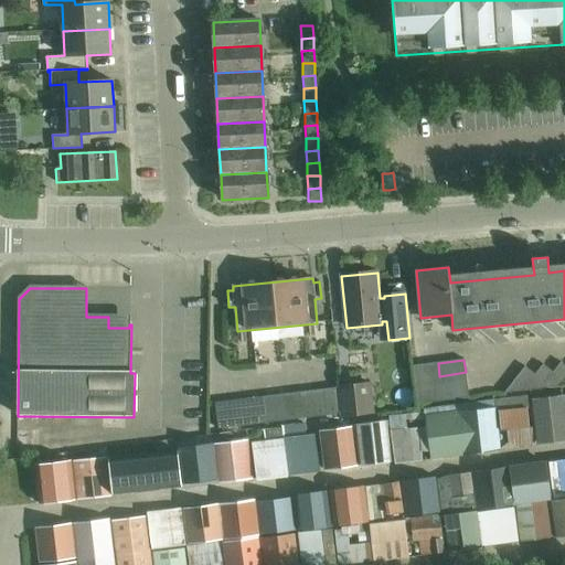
[(564,364),(561,362),(553,372),(540,390),(558,386),(564,377),(564,364)]
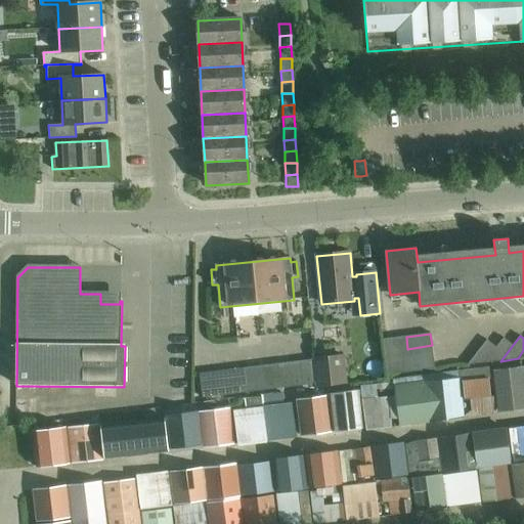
[(410,373),(409,360),(407,349),(406,337),(383,340),(387,376),(410,373)]
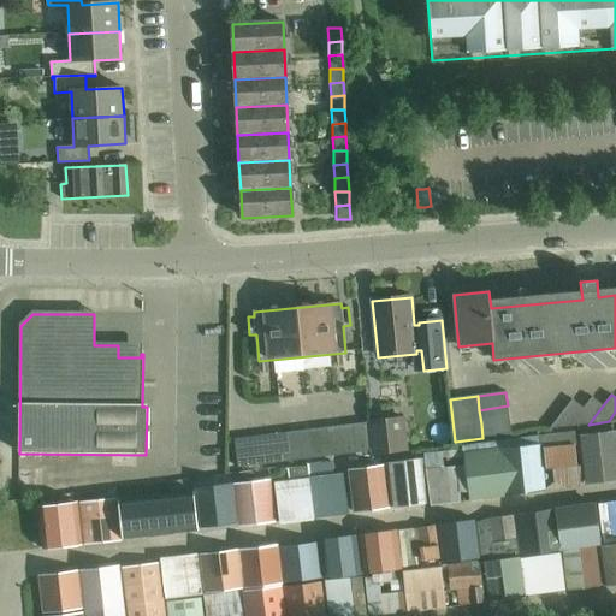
[(584,408),(569,427),(588,425),(603,406),(592,397),(584,408)]
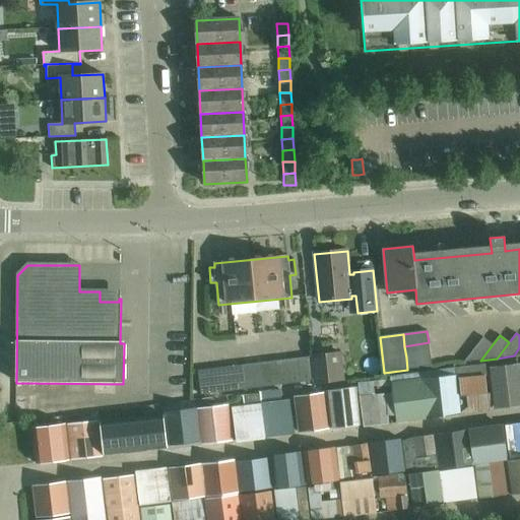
[(493,344),(483,337),(464,363),(480,361),(493,344)]
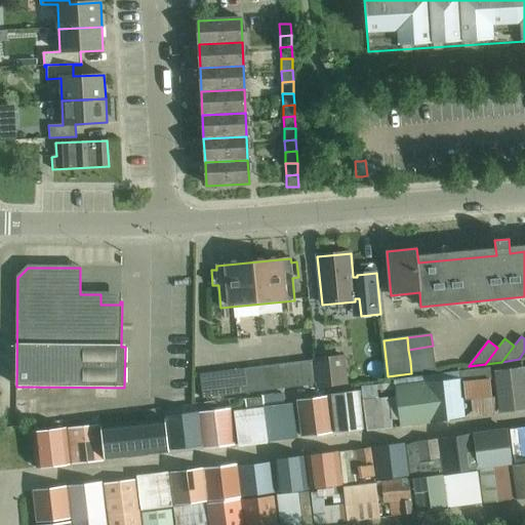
[(410,361),(434,358),(433,346),(408,350),(410,361)]
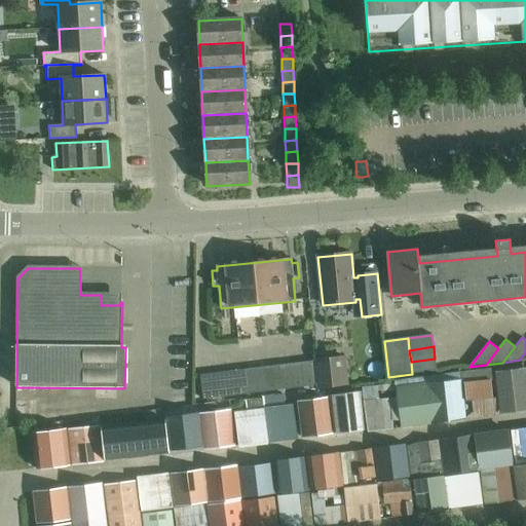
[(317,385),(317,388),(348,385),(345,355),(313,360),(314,362),(317,385)]
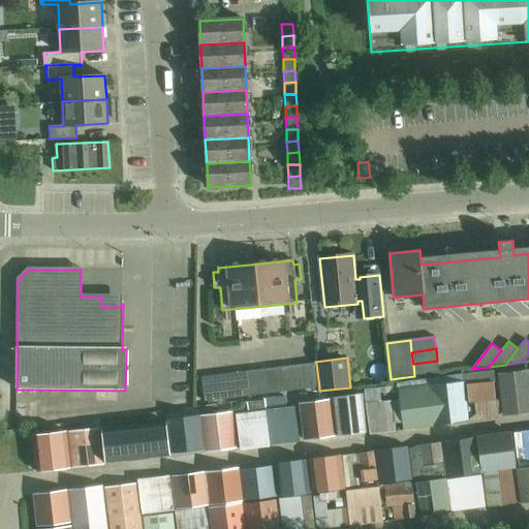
[(413,364),(414,376),(439,373),(437,361),(413,364)]
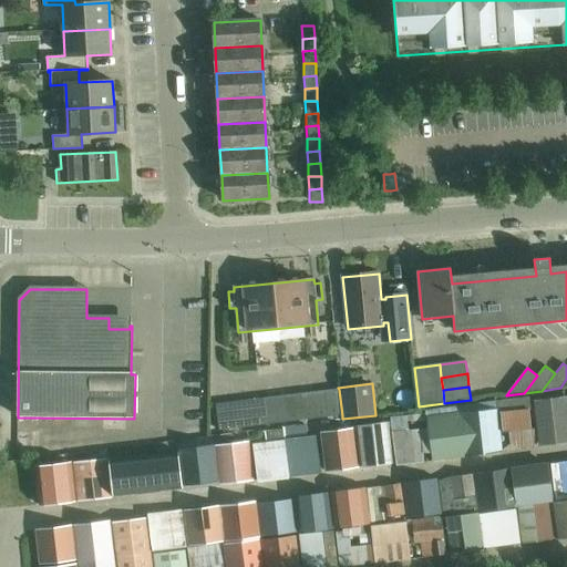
[(342,415),(339,390),(325,391),(328,418),(342,415)]
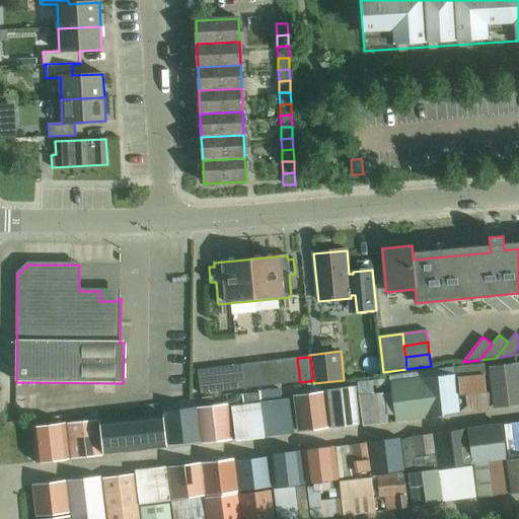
[(300,382),(297,358),(285,360),(288,384),(300,382)]
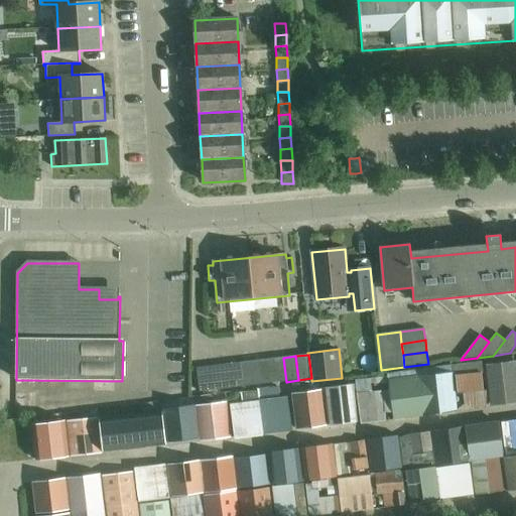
[(286,382),(283,358),(271,359),(274,383),(286,382)]
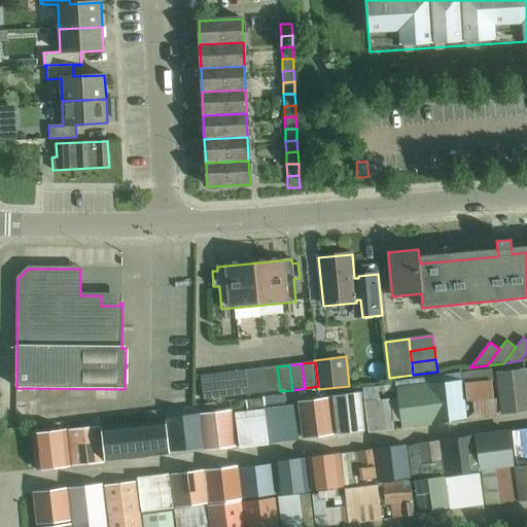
[(280,391),(277,366),(264,369),(267,393),(280,391)]
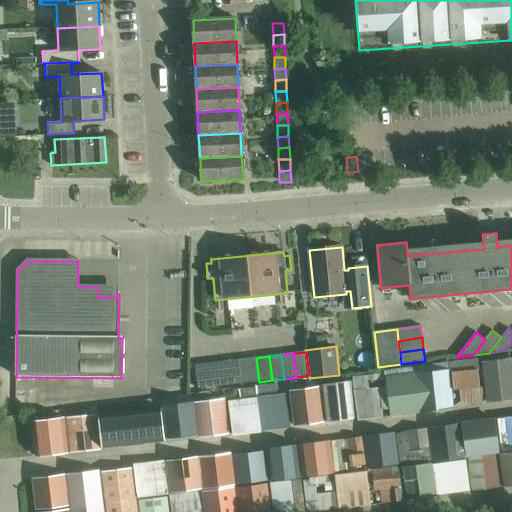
[(511,357),(481,361),(487,404),(511,400),(511,357)]
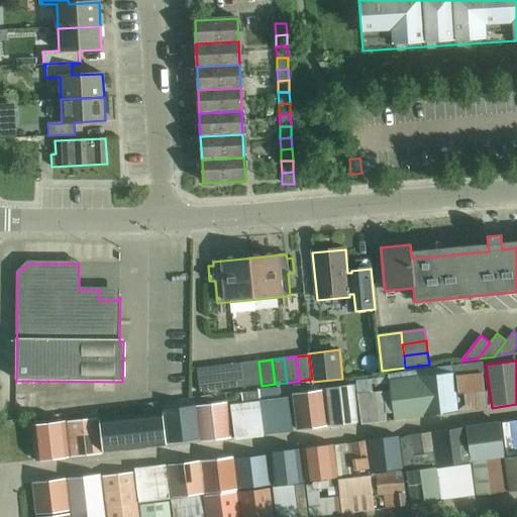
[(262,386),(259,362),(246,363),(249,387),(262,386)]
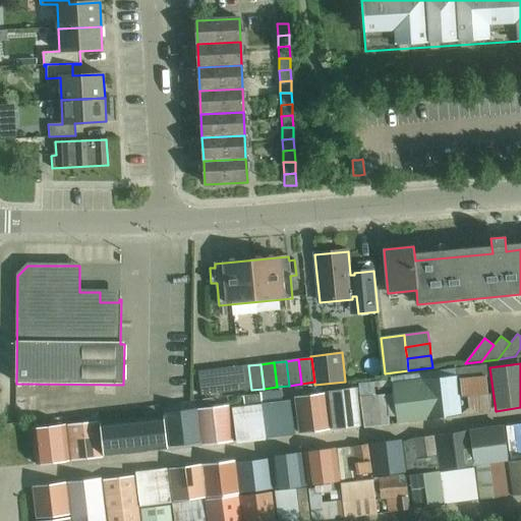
[(251,390),(248,365),(236,367),(239,392),(251,390)]
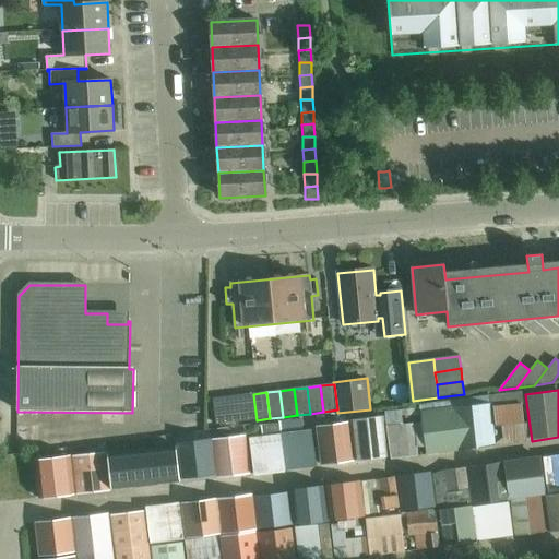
[(523,403),(522,392),(490,395),(494,427),(502,426),(503,439),(513,443),(530,441),(527,423),(523,423),(521,403),(523,403)]
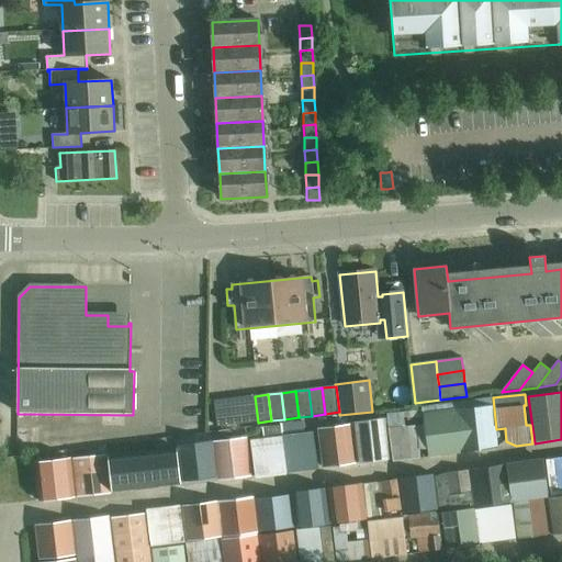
[(258,423),(255,396),(242,398),(245,424),(258,423)]
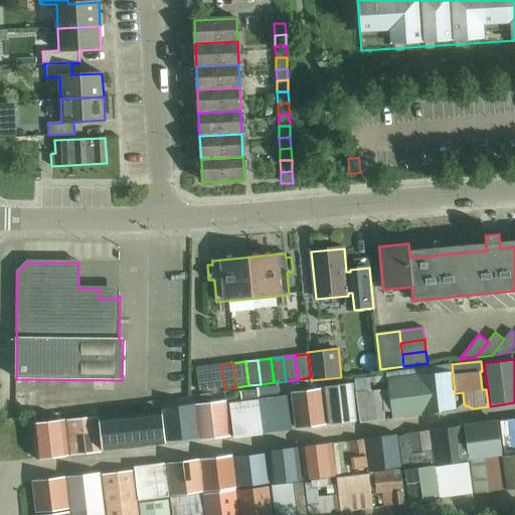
[(452,364),(416,368),(423,414),(457,410),(455,393),(452,364)]
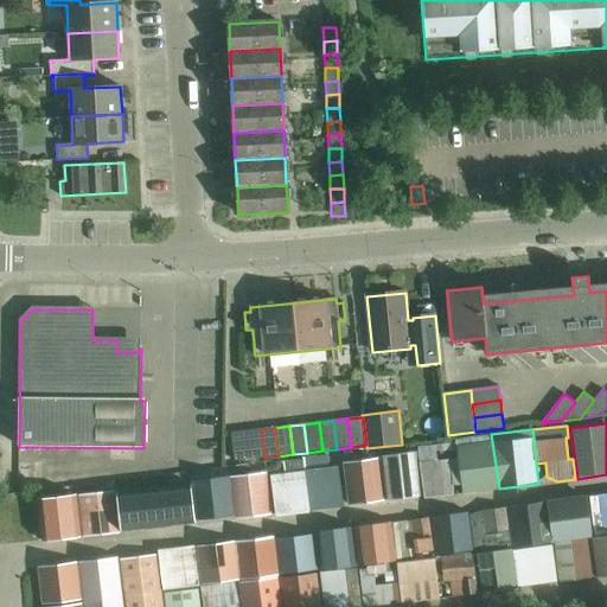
[(264,458),(261,430),(246,432),(249,460),(264,458)]
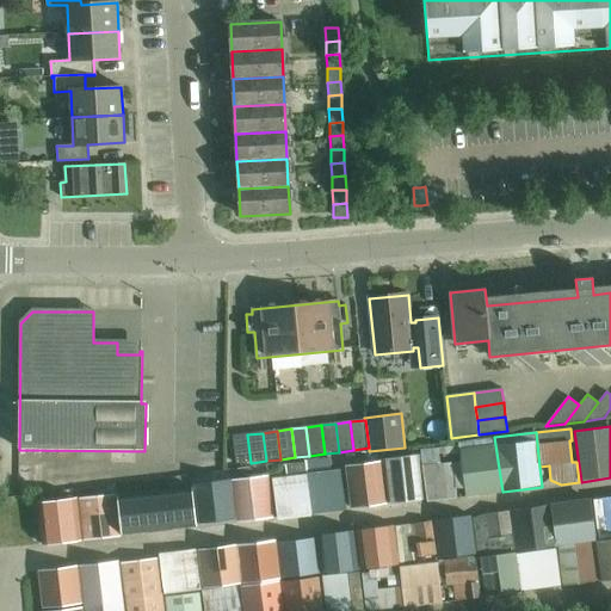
[(251,463),(247,434),(233,437),(236,464),(251,463)]
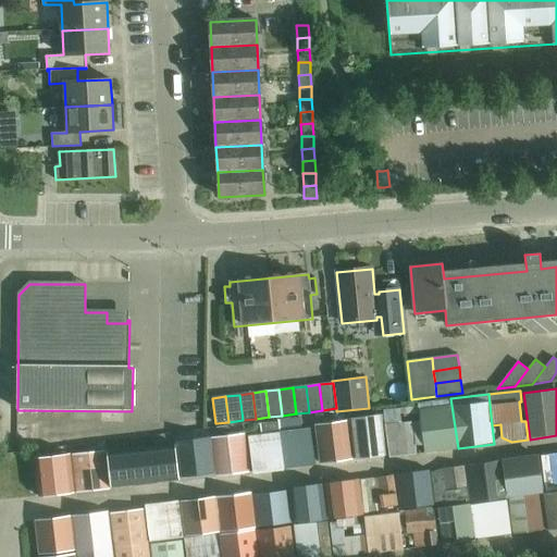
[(422,445),(424,453),(458,448),(450,398),(417,403),(420,420),(422,445)]
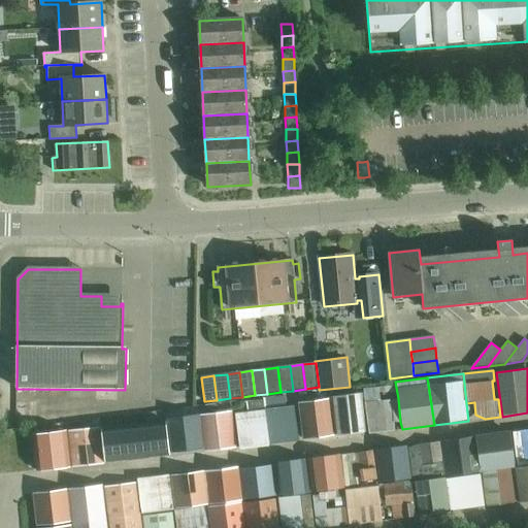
[(380,387),(363,389),(368,433),(395,430),(394,423),(399,422),(398,398),(381,400),(380,387)]
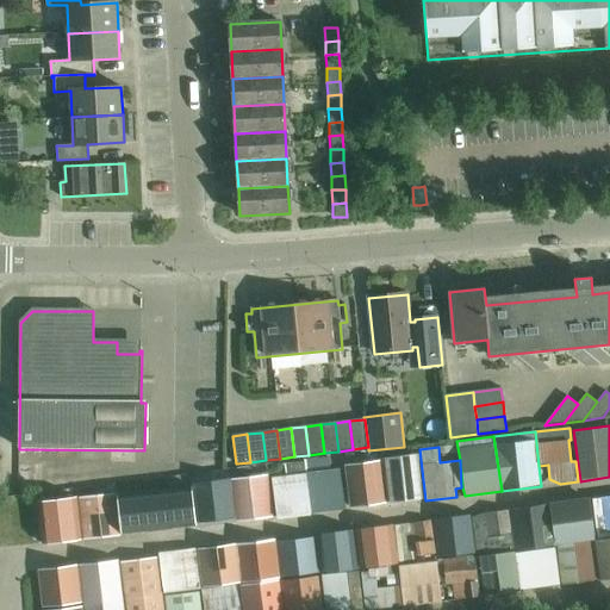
[(416,453),(380,459),(380,460),(386,502),(387,506),(423,500),(416,453)]
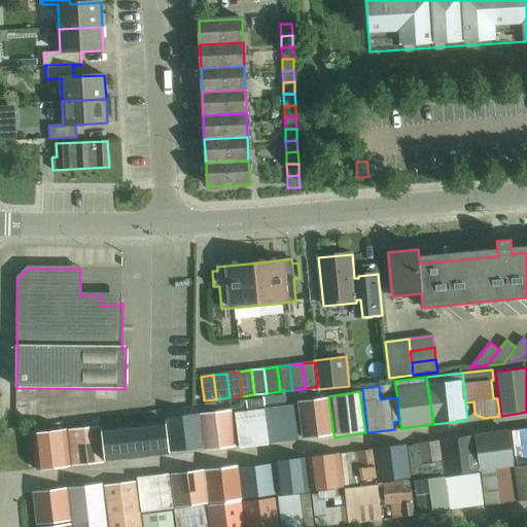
[(232,400),(239,448),(299,440),(296,425),(297,425),(295,410),(294,405),(265,410),(262,395),(232,400)]
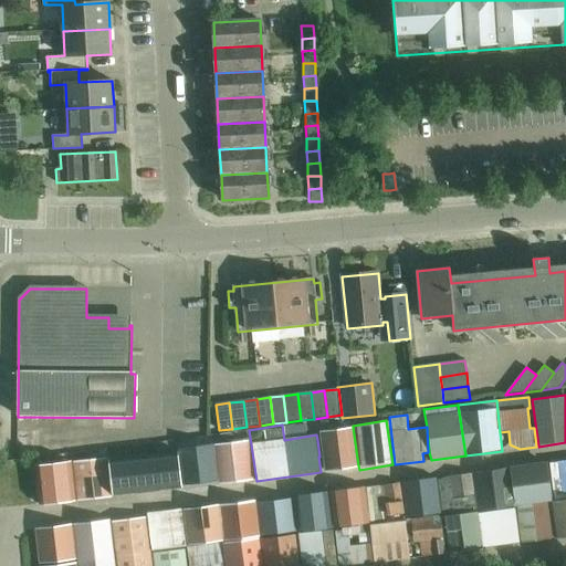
[(353,427),(320,431),(325,470),(358,465),(353,427)]
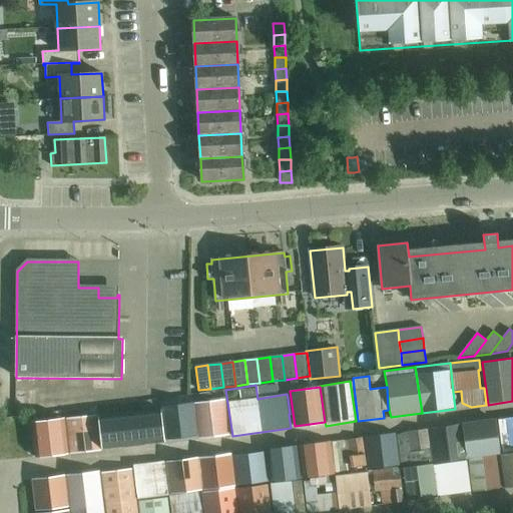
[(100,428),(103,447),(123,444),(123,447),(144,445),(144,442),(165,440),(161,411),(160,398),(96,405),(100,428)]
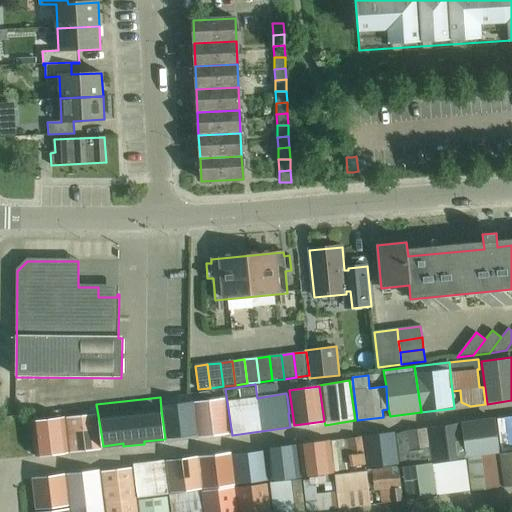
[(224,400),(194,403),(199,439),(228,436),(224,400)]
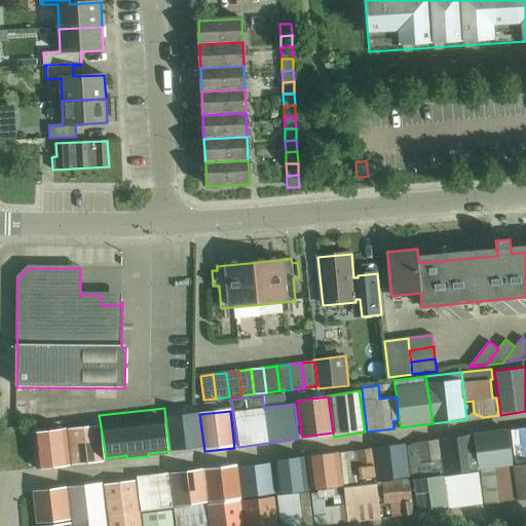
[(198,415),(166,419),(172,453),(202,449),(198,415)]
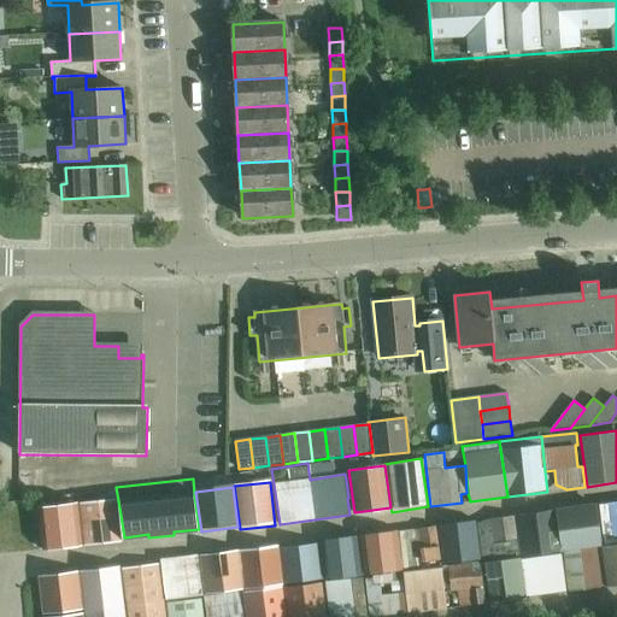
[(81,535),(83,535),(84,547),(121,545),(118,519),(117,499),(78,503),(78,507),(81,535)]
